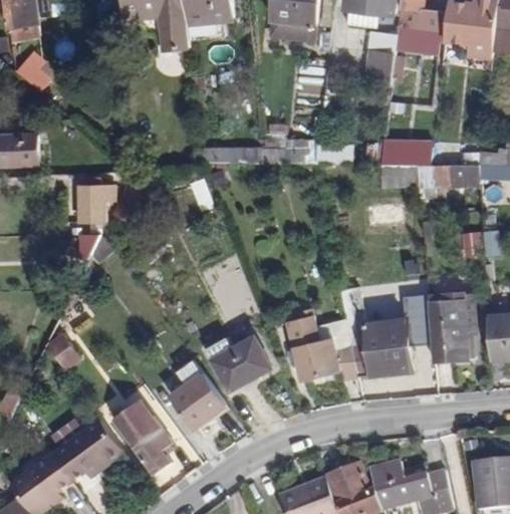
[(34,0),(1,0),(4,27),(37,23),(34,0)]
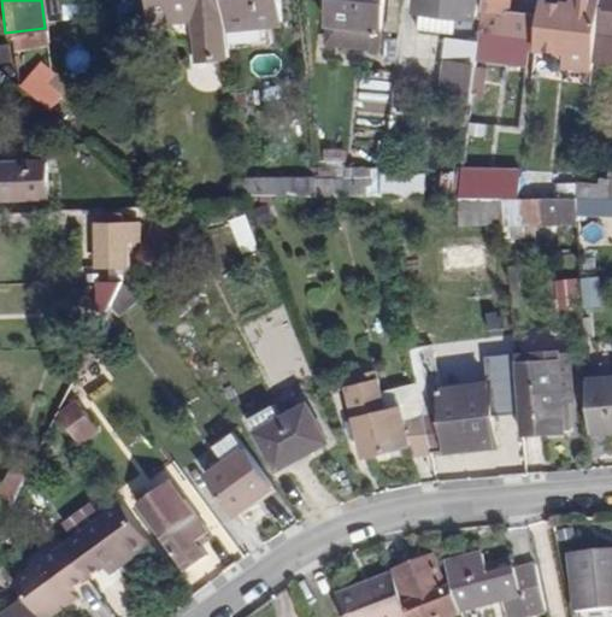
[(225,47),(221,0),(147,0),(151,22),(189,21),(194,59),(227,57),(225,47)]
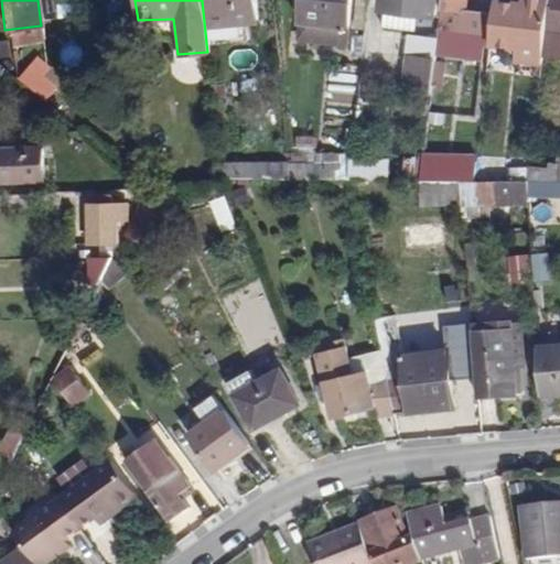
[(251,0),(202,0),(206,43),(245,40),(244,23),(254,21),(251,0)]
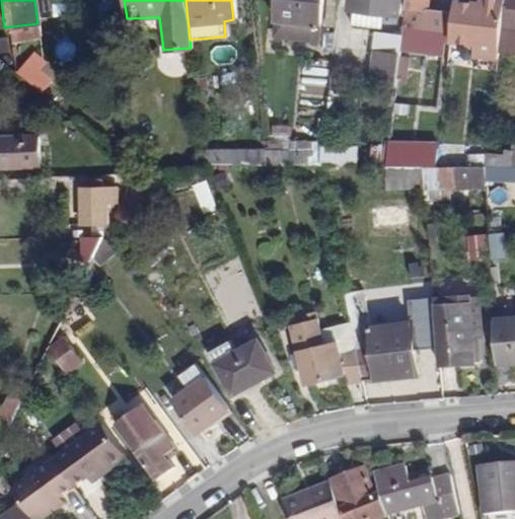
[(276,0),(272,36),(314,43),(319,0),(276,0)]
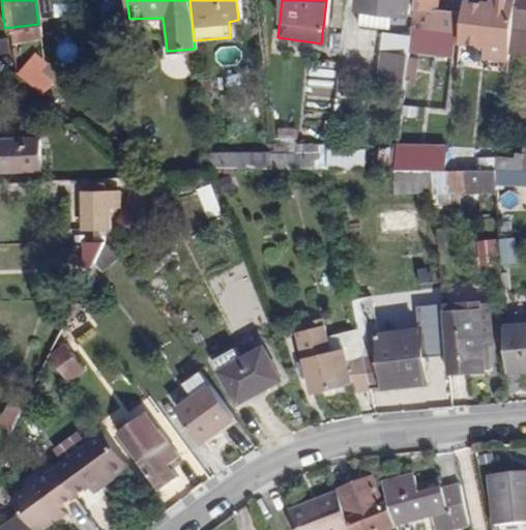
[(459,15),(434,10),(435,0),(411,0),(402,88),(410,89),(412,80),(414,81),(419,37),(457,41),(459,15)]
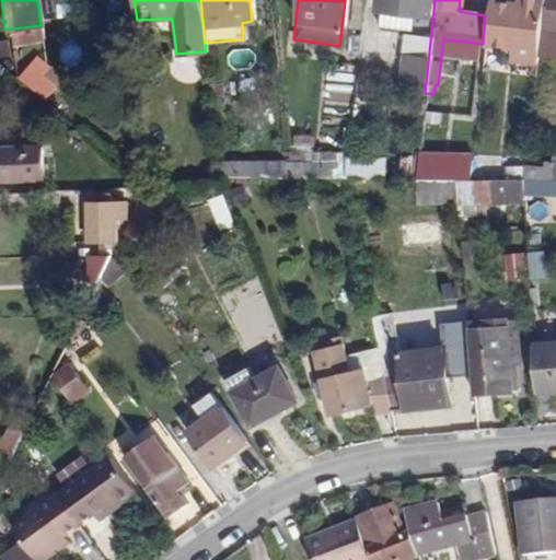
[(512,8),(486,6),(485,15),(483,44),(483,45),(508,47),(507,59),(534,63),(535,53),(541,0),(521,0),(521,9),(512,8)]
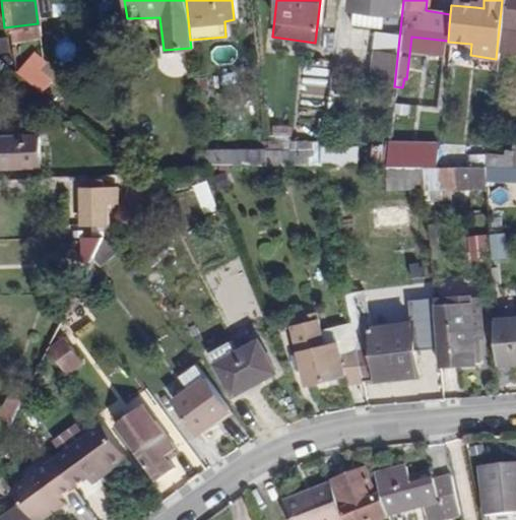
[(484,0),(475,0),(475,7),(484,8),(484,0)]
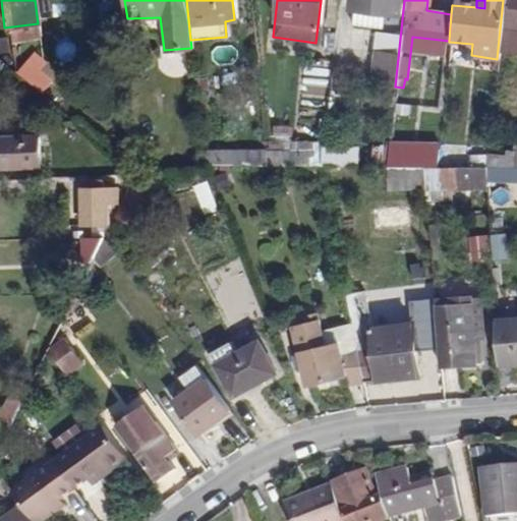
[(516,0),(503,0),(498,49),(516,51),(516,0)]
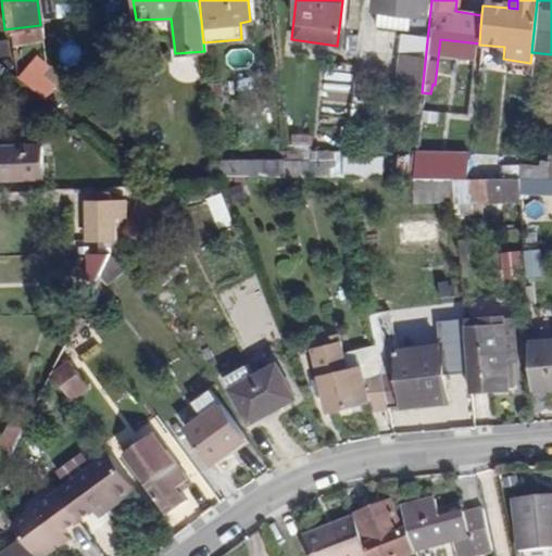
[(34,57),(27,65),(53,88),(61,79),(34,57)]
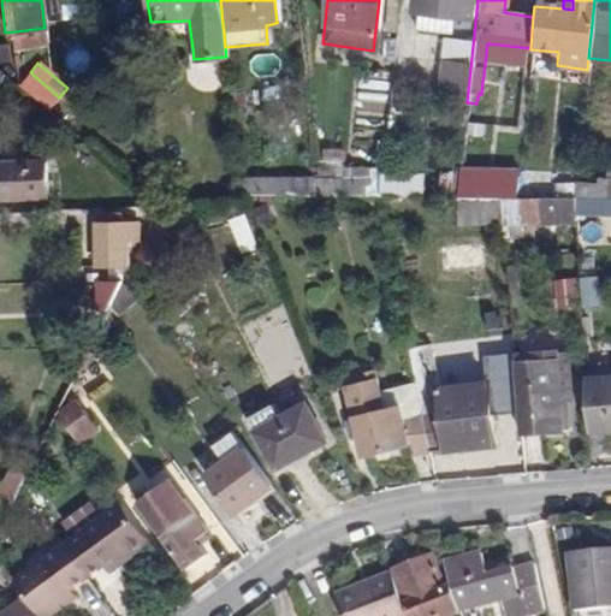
[(444,81),(464,84),(466,66),(448,64),(444,81)]
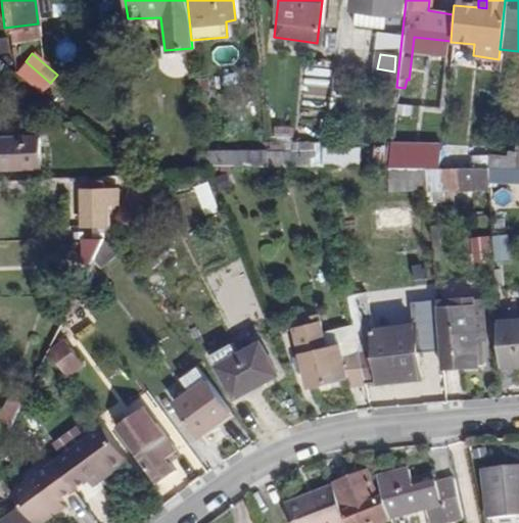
[(26,61),(18,69),(43,91),(50,83),(26,61)]
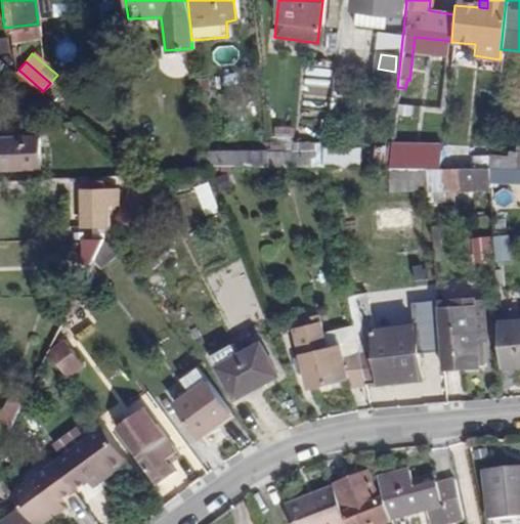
[(440,77),(447,78),(449,61),(442,61),(440,77)]
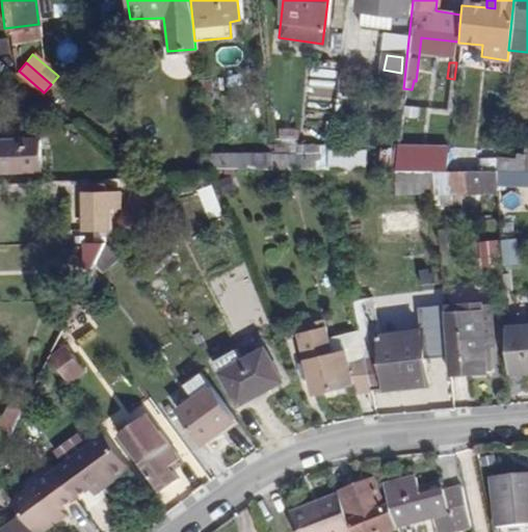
[(71,107),(57,97),(52,104),(64,114),(71,107)]
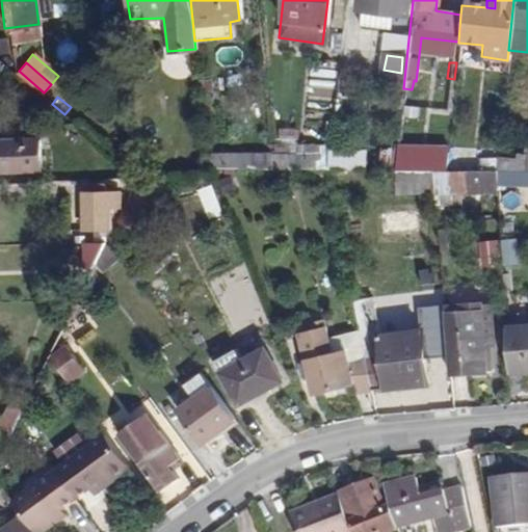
[(0,171),(38,169),(36,139),(0,141),(0,171)]
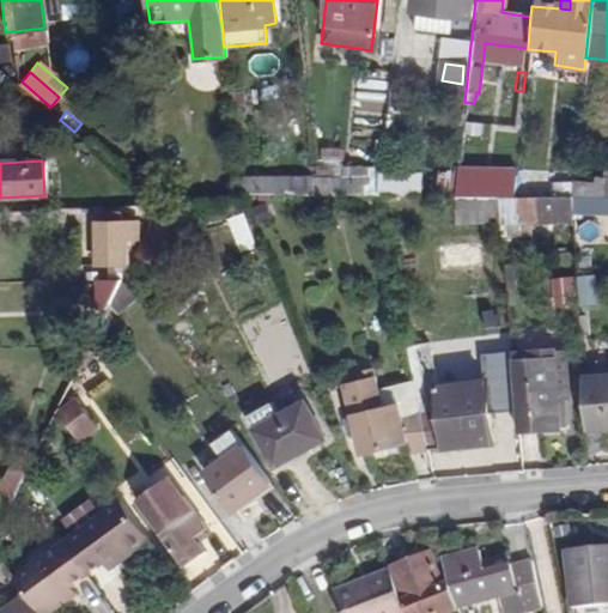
[(339,177),(308,177),(309,195),(360,195),(363,168),(340,167),(339,177)]
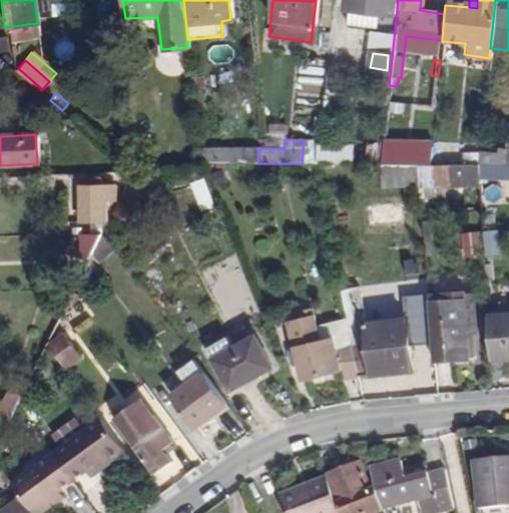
[(302,163),(312,163),(315,140),(304,140),(302,163)]
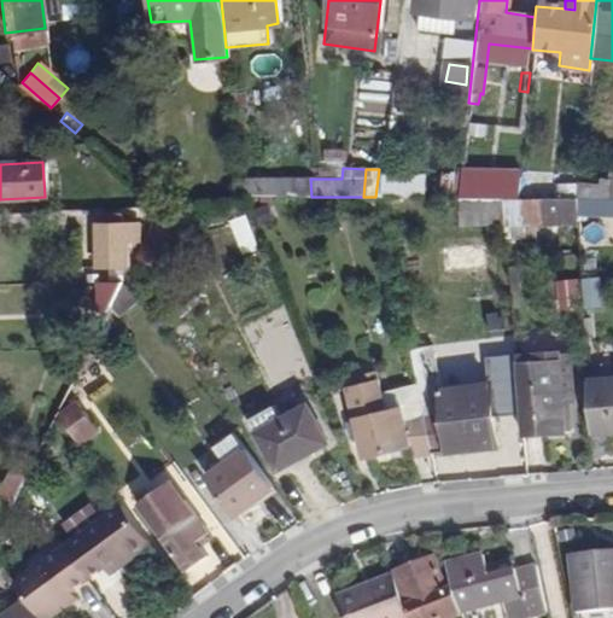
[(576,182),(574,199),(591,199),(612,199),(612,170),(607,170),(606,179),(596,178),(596,184),(576,182)]
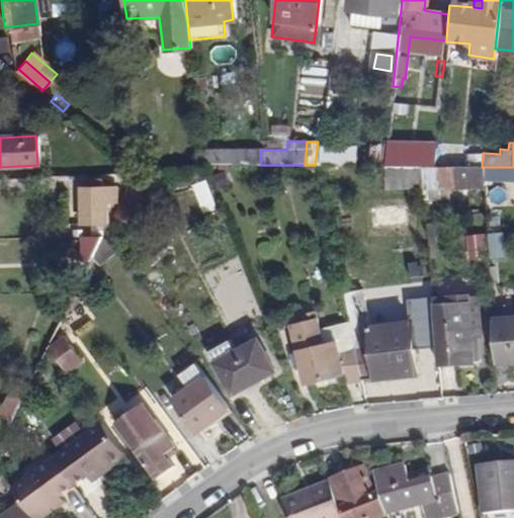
[(231,165),(231,149),(204,149),(203,164),(231,165)]
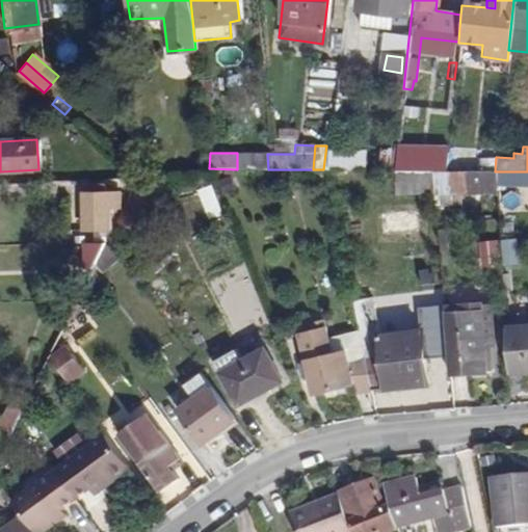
[(237,153),(237,169),(268,169),(267,154),(237,153)]
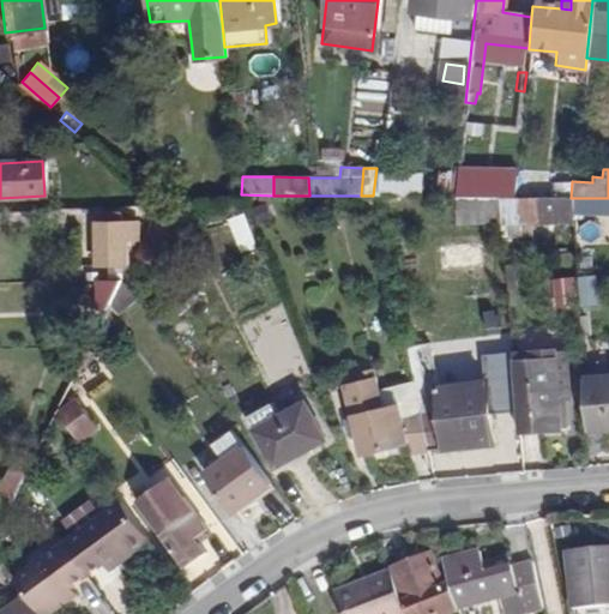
[(456,176),(453,197),(495,198),(513,198),(514,178),(456,176)]
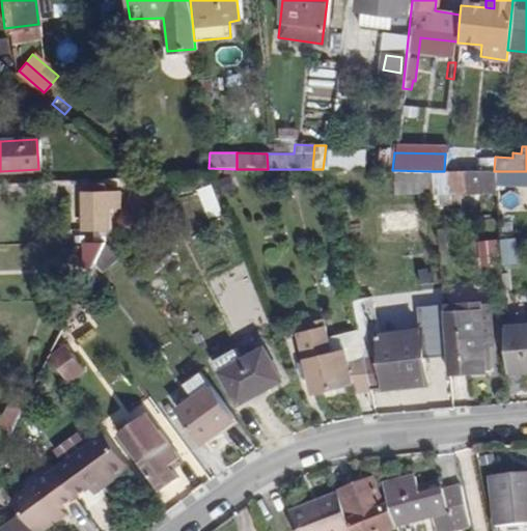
[(428,171),(392,170),(394,195),(431,193),(428,171)]
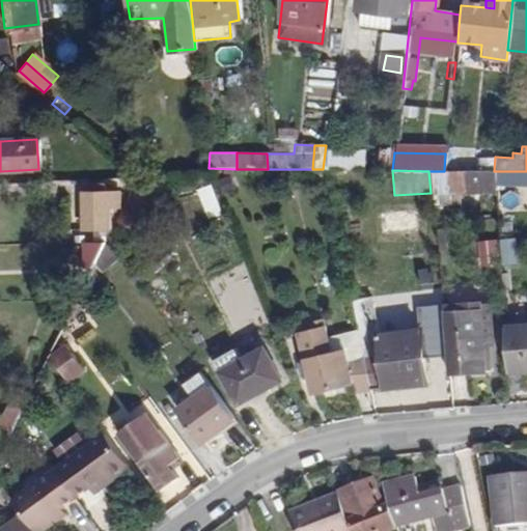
[(428,171),(431,193),(463,192),(463,188),(494,187),(494,184),(494,171),(444,171),(428,171)]
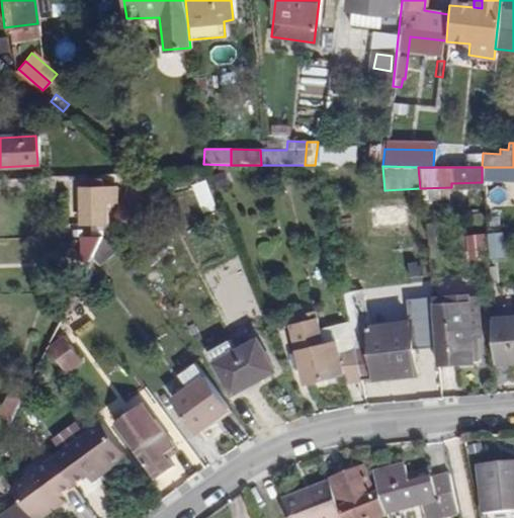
[(497,178),(496,167),(482,167),(482,179),(497,178)]
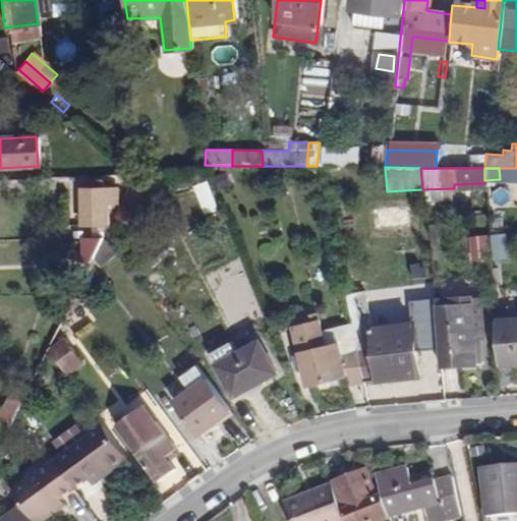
[(188,184),(200,183),(198,171),(187,172),(188,184)]
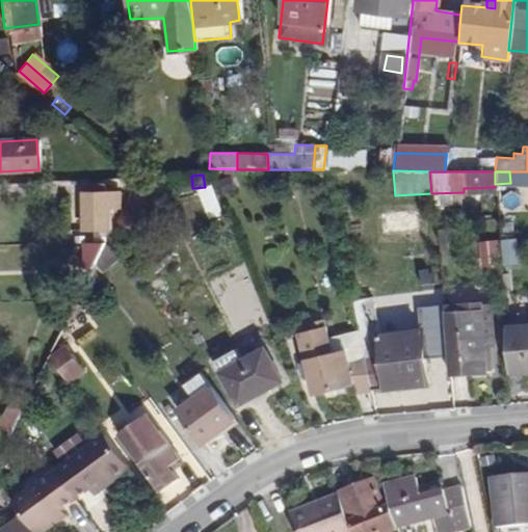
[(143,216),(151,200),(140,192),(142,184),(136,182),(116,221),(133,229),(140,214),(143,216)]
